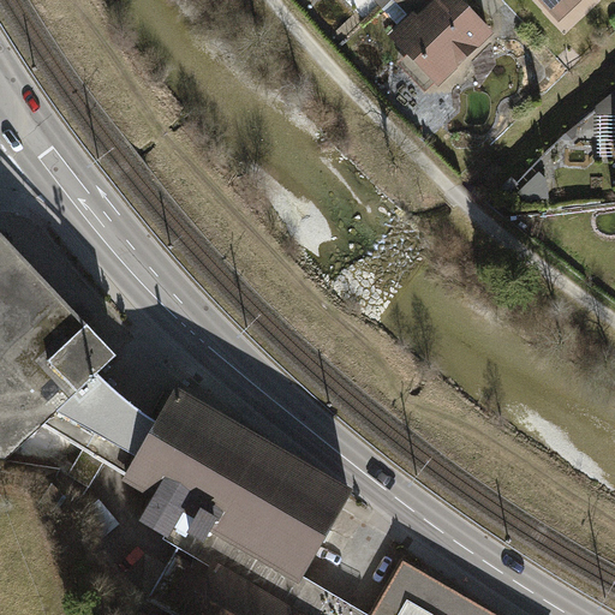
[(447,0),(399,0),(395,5),(415,25),(392,46),(410,65),(401,72),(427,100),(436,91),(441,97),(497,45),(455,0),(447,0)]
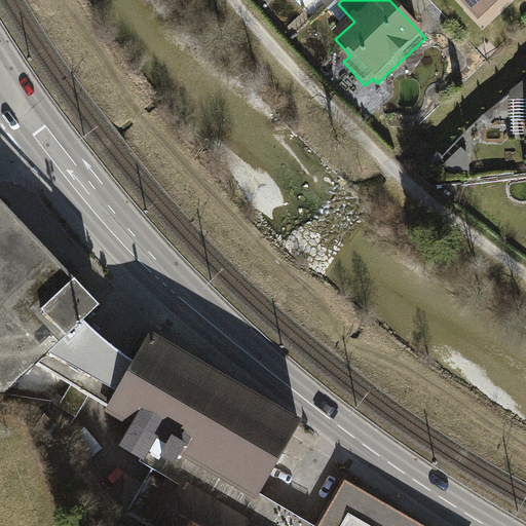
[(460,0),(479,20),(499,0),(460,0)]
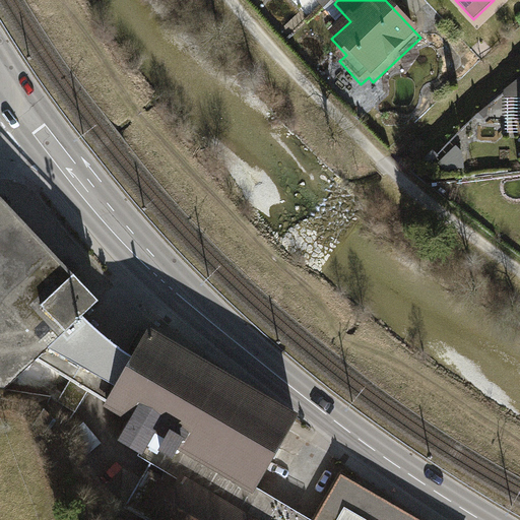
[(519,96),(519,95),(519,75),(503,89),(504,98),(519,96)]
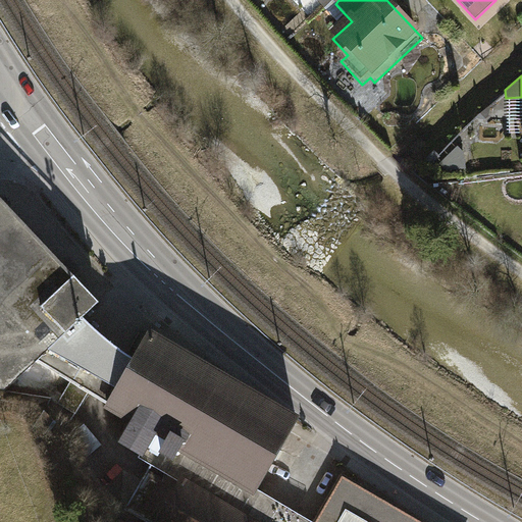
[(439,172),(465,168),(463,153),(457,147),(438,164),(439,172)]
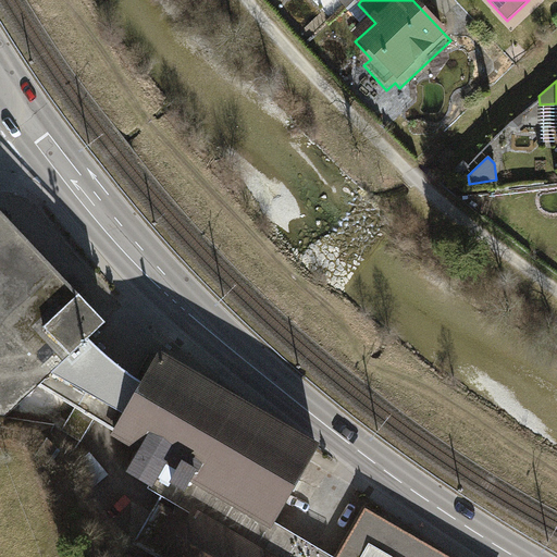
[(0,413),(7,415),(40,382),(86,338),(95,331),(103,322),(0,213),(0,413)]
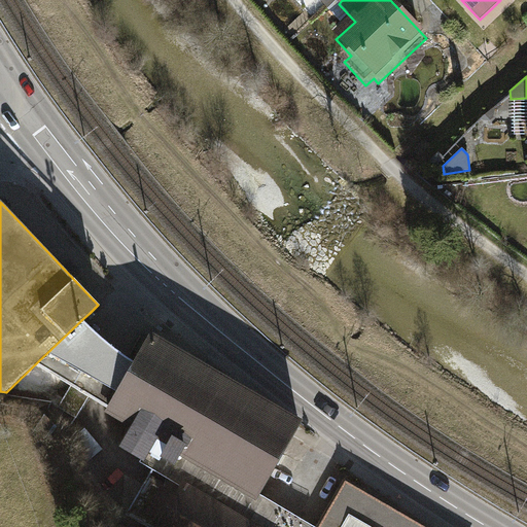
[(98,399),(106,405),(132,361),(119,350),(81,320),(38,361),(72,383),(58,407),(66,412),(75,417),(90,394),(98,399)]
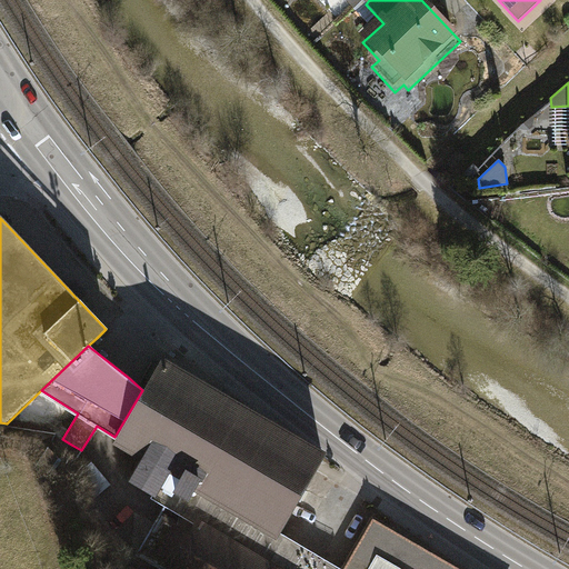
[(326,456),(161,359),(142,390),(115,437),(111,445),(140,461),(127,482),(156,499),(170,473),(278,537),(326,456)]
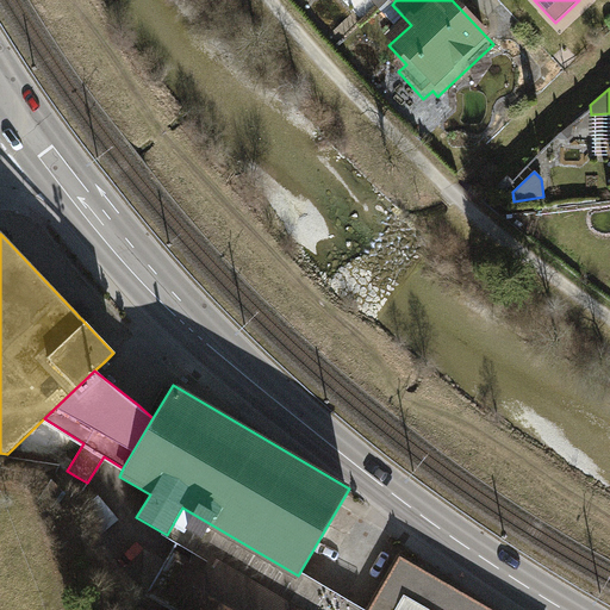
[(67,492),(51,480),(39,496),(55,508),(67,492)]
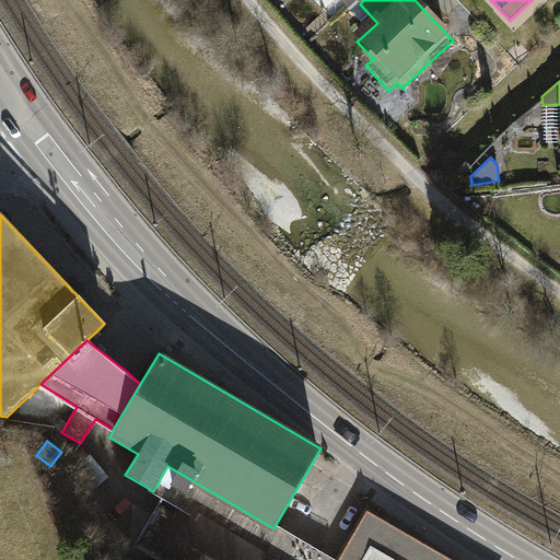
[(136,548),(155,559),(174,559),(199,517),(272,559),(328,559),(302,545),(273,528),(167,466),(153,491),(165,499),(136,548)]
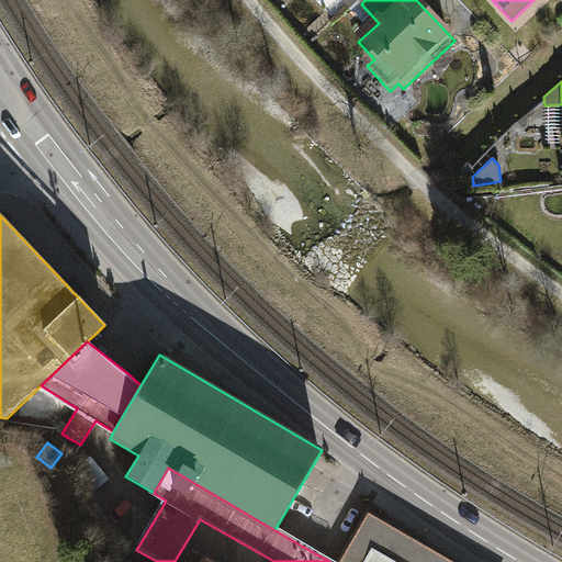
[(458,561),(368,509),(336,561),(458,561)]
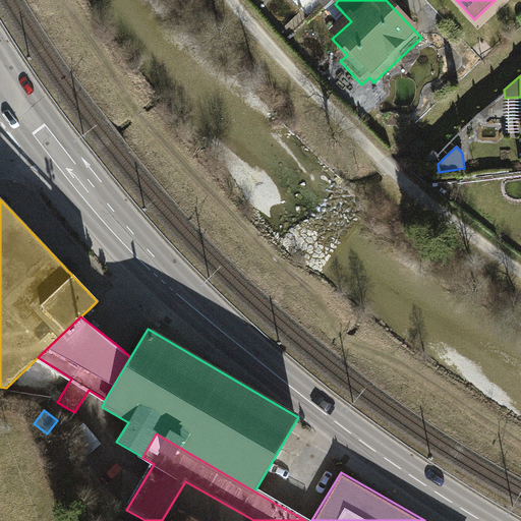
[(253,520),(185,481),(162,520),(253,520)]
